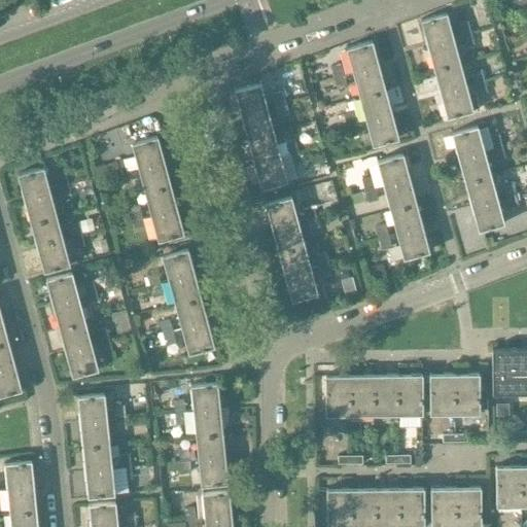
[(420,20),(426,43),(452,36),(446,12),(420,20)]
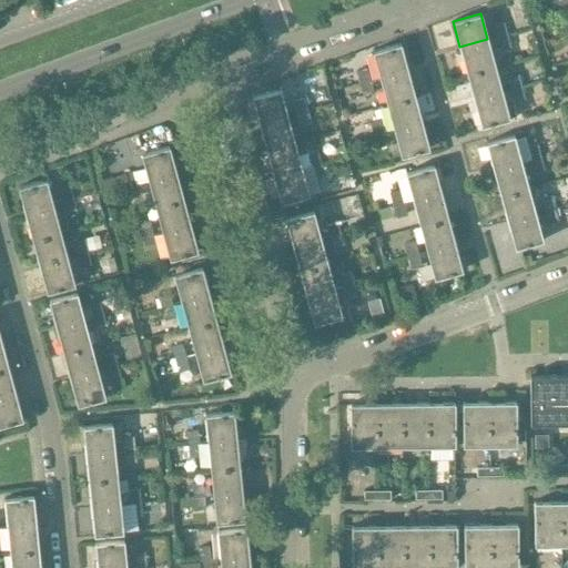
[(494,26),(496,37),(506,33),(504,22),(494,26)]
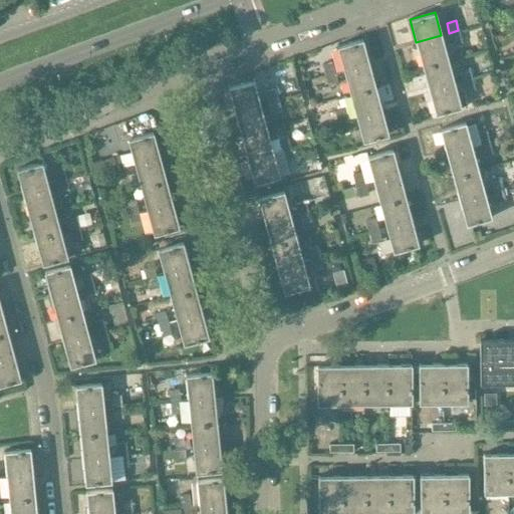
[(458,30),(449,33),(449,34),(453,45),(462,42),(458,30)]
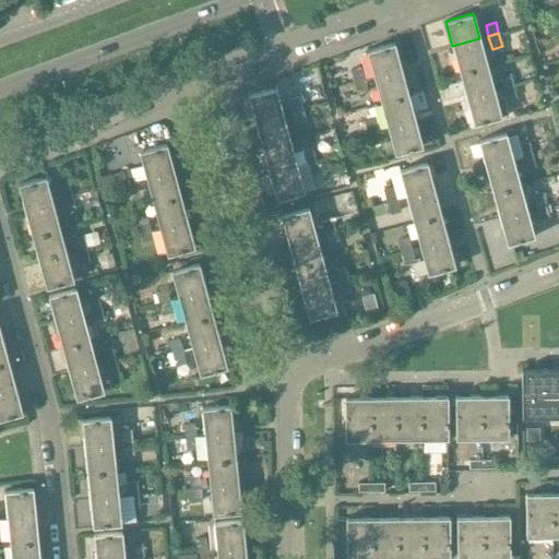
[(411,92),(423,88),(407,36),(395,39),(411,92)]
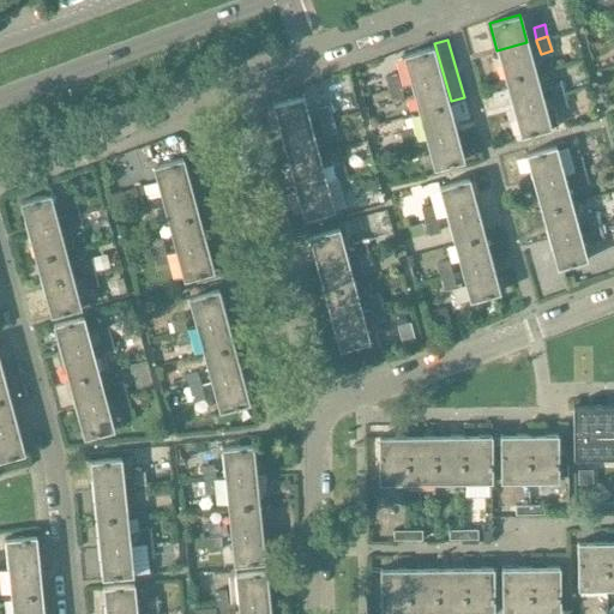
[(527,42),(497,50),(504,79),(534,71),(527,42)]
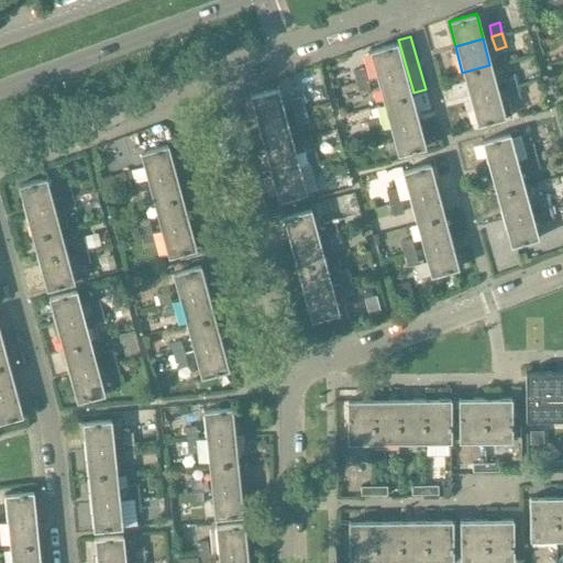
[(368,51),(376,77),(404,69),(396,43),(368,51)]
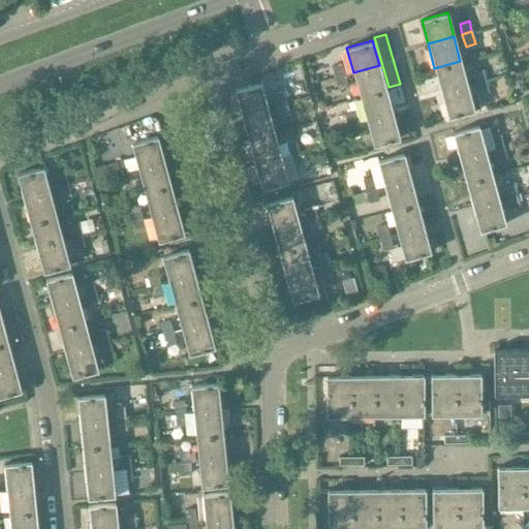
[(460,61),(434,68),(441,92),(467,85),(460,61)]
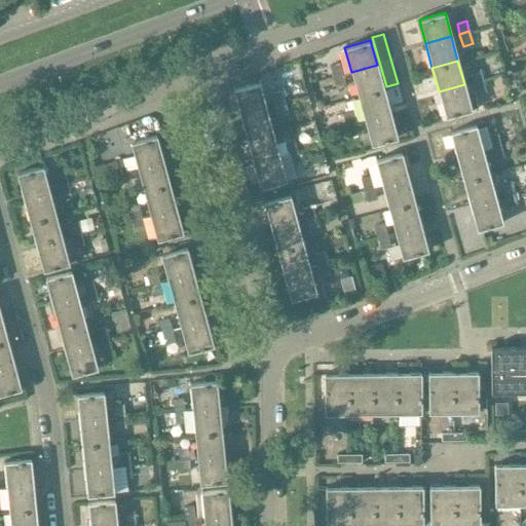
[(339,63),(330,66),(333,76),(343,74),(339,63)]
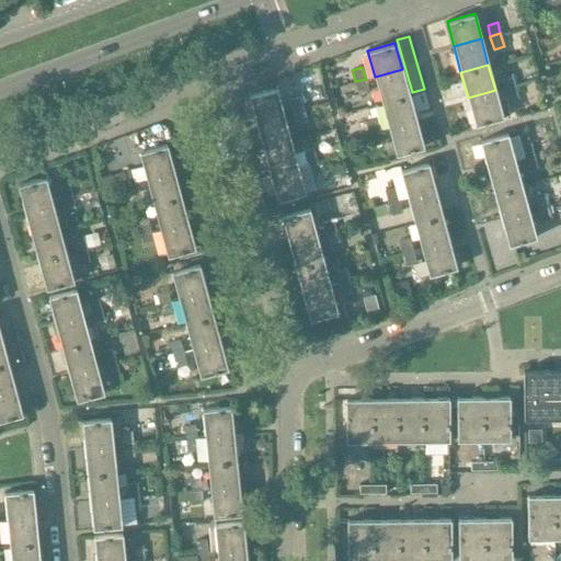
[(402,69),(375,77),(381,102),(409,94),(402,69)]
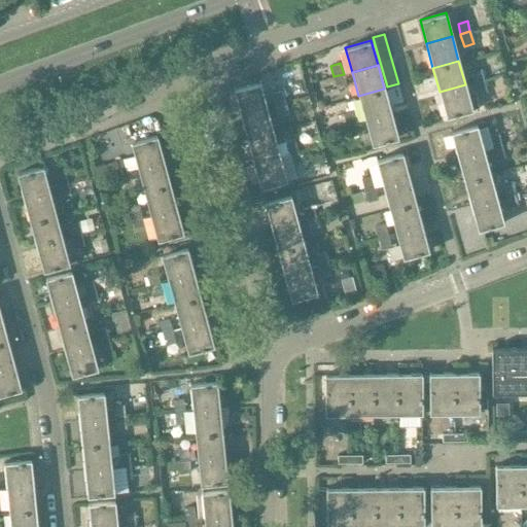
[(471,71),(472,82),(483,79),(480,69),(471,71)]
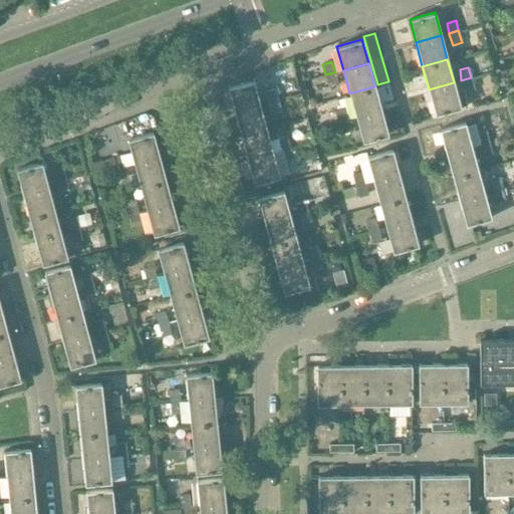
[(335,72),(325,74),(328,86),(337,83),(335,72)]
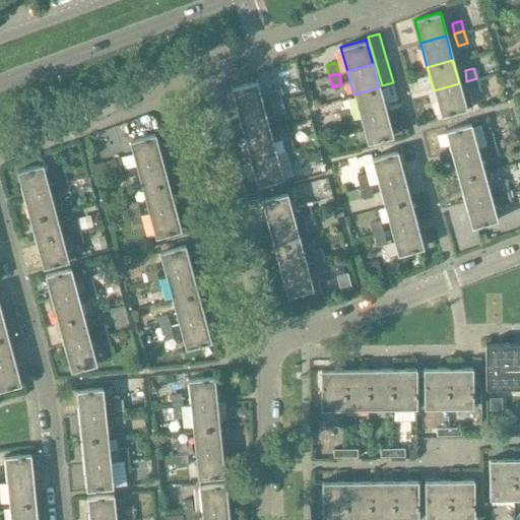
[(476,78),(466,81),(471,92),(479,90),(476,78)]
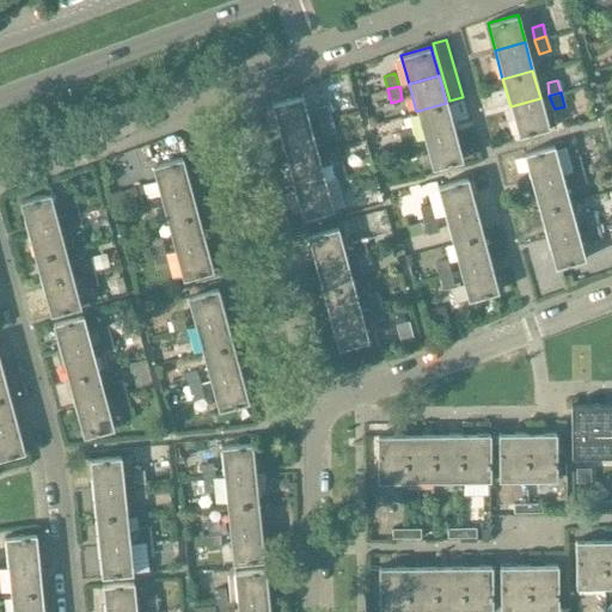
[(271,104),(280,133),(310,124),(301,96),(271,104)]
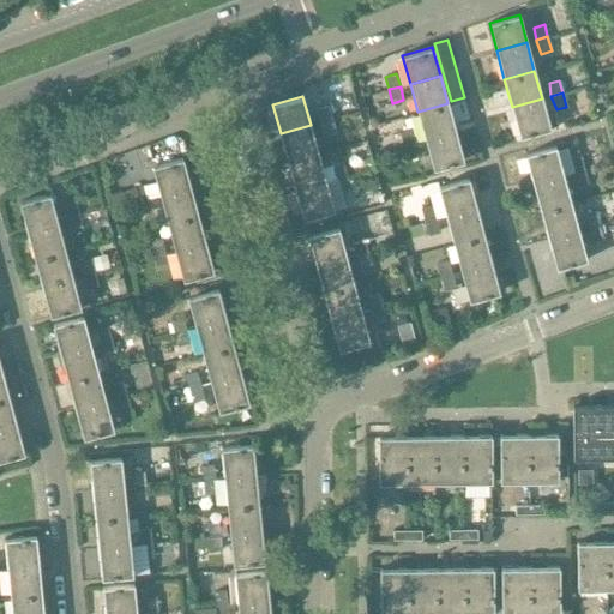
[(451,102),(457,128),(473,125),(465,98),(451,102)]
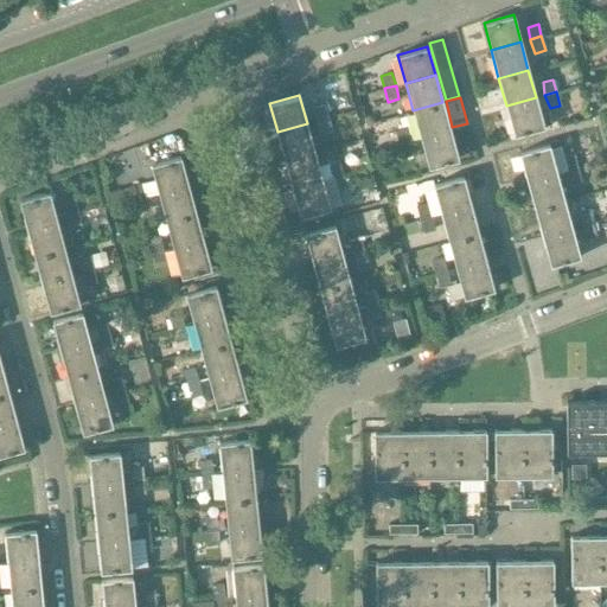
[(536,97),(506,106),(513,134),(543,127),(536,97)]
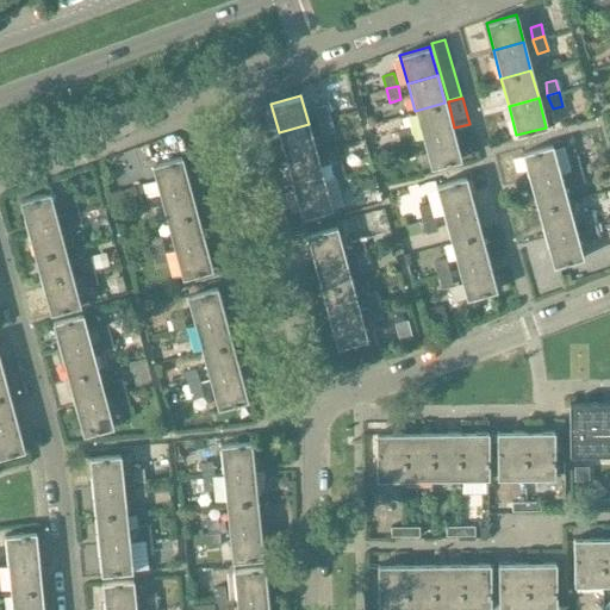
[(444,103),(415,111),(422,138),(452,130),(444,103)]
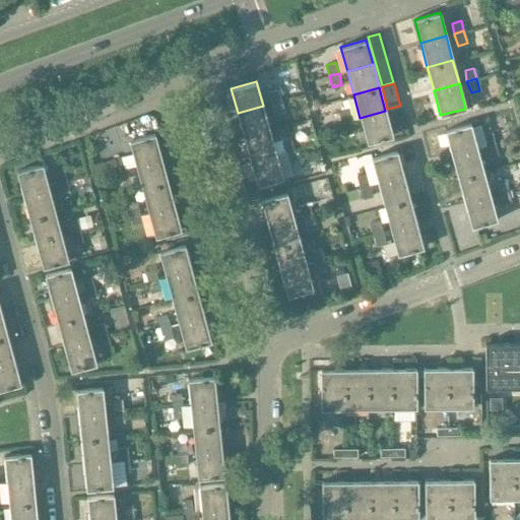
[(269,92),(270,104),(280,101),(277,90),(269,92)]
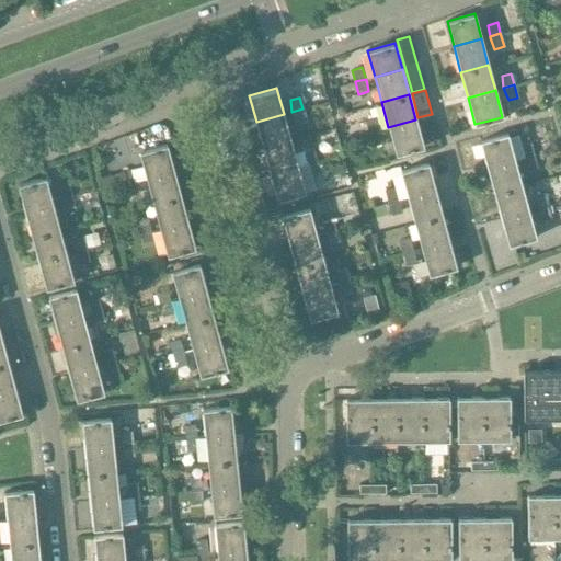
[(302,109),(292,112),(296,124),(306,122),(302,109)]
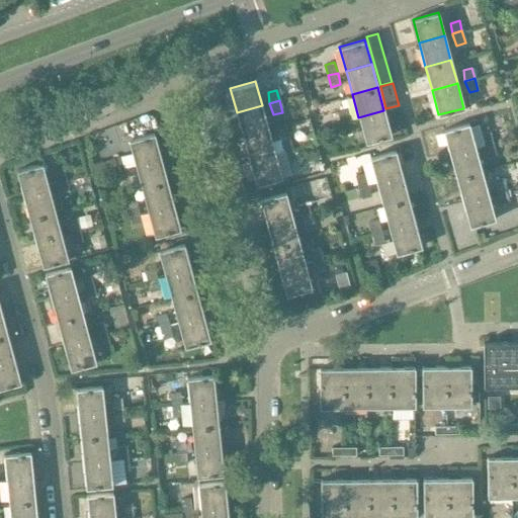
[(262,105),(237,112),(243,136),(268,130),(262,105)]
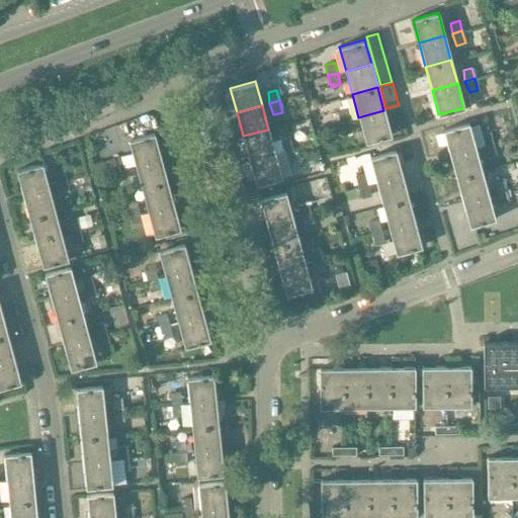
[(347,109),(338,111),(341,122),(350,119),(347,109)]
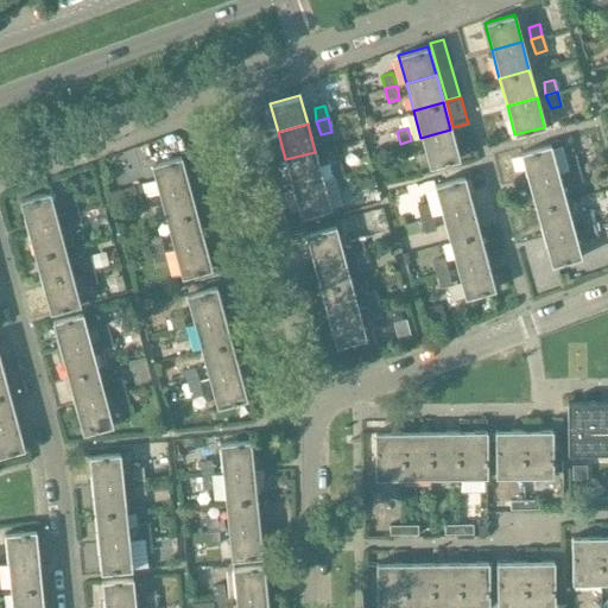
[(450,130),(420,138),(429,166),(458,159),(450,130)]
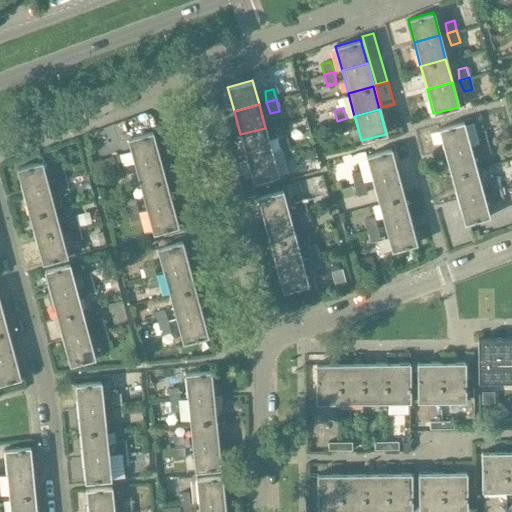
[(346,118),(337,121),(340,132),(348,130),(347,119),(346,118)]
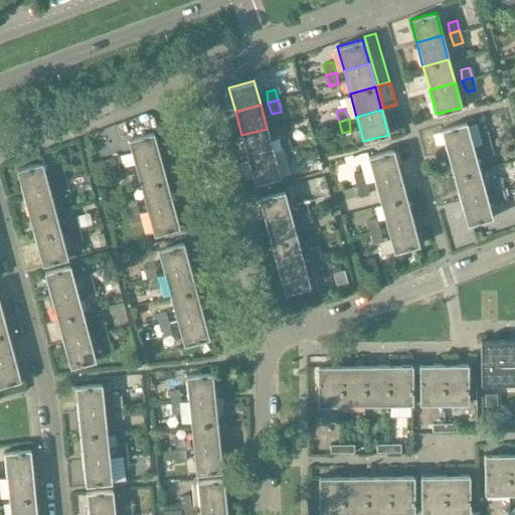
[(440,129),(447,153),(472,146),(466,123),(440,129)]
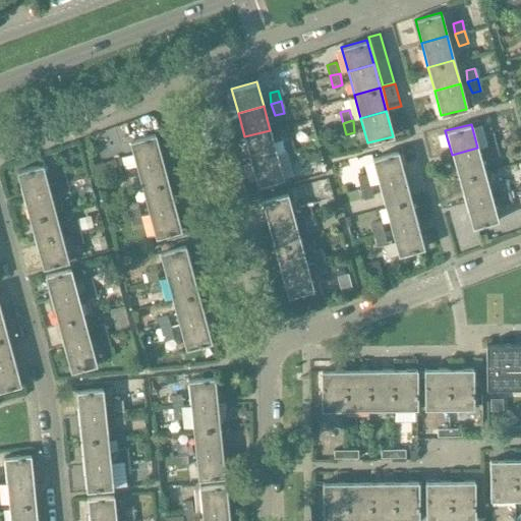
[(270,130),(244,136),(250,160),(276,154),(270,130)]
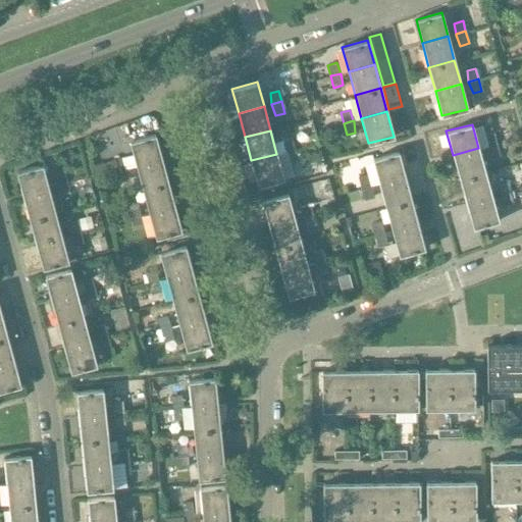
[(484,136),(486,146),(496,144),(493,133),(484,136)]
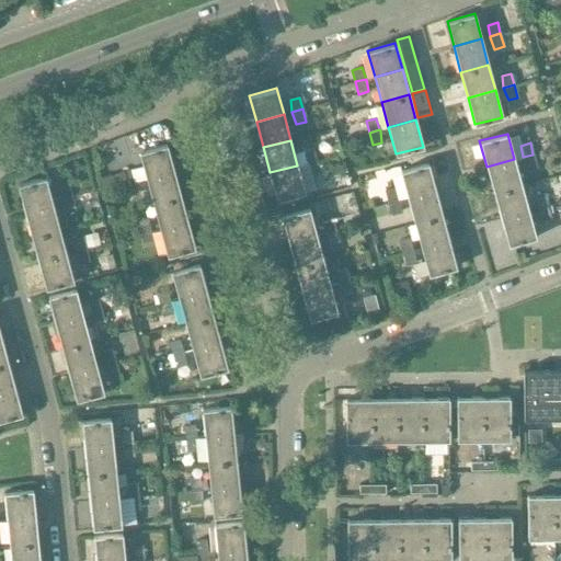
[(139,151),(146,179),(173,171),(167,145),(139,151)]
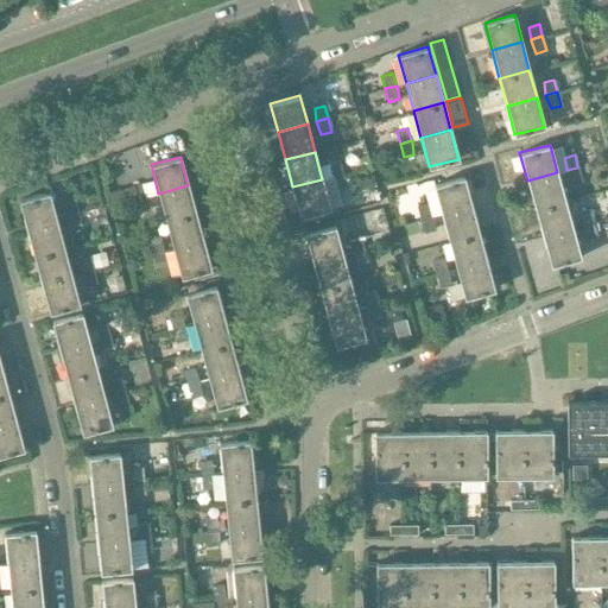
[(329,163),(331,177),(343,173),(340,160),(329,163)]
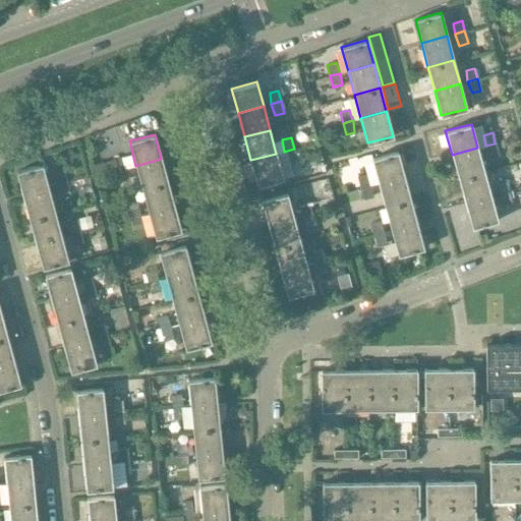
[(495,143),(485,146),(485,147),(489,158),(499,155),(495,143)]
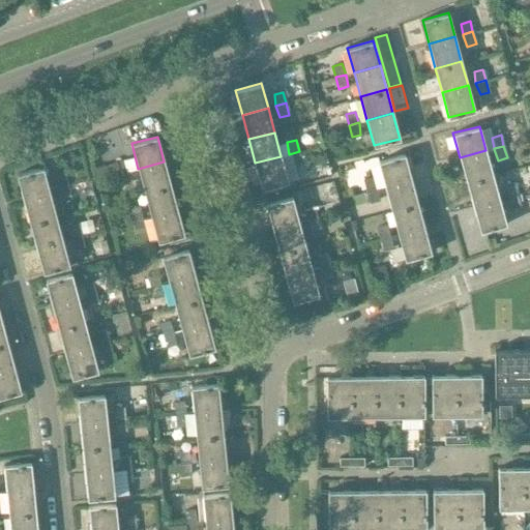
[(486,150),(460,157),(466,181),(492,175),(486,150)]
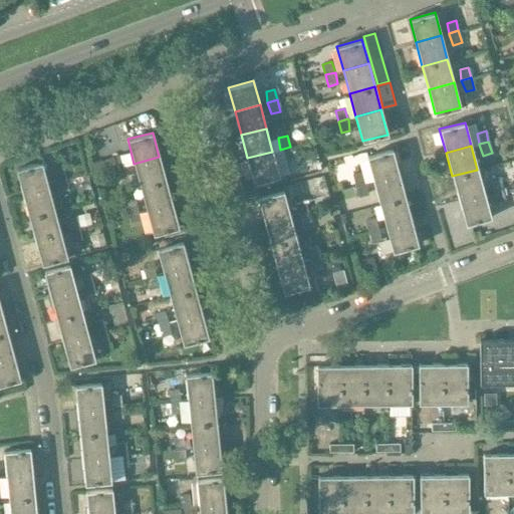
[(290,147),(280,150),(284,160),(293,158),(290,147)]
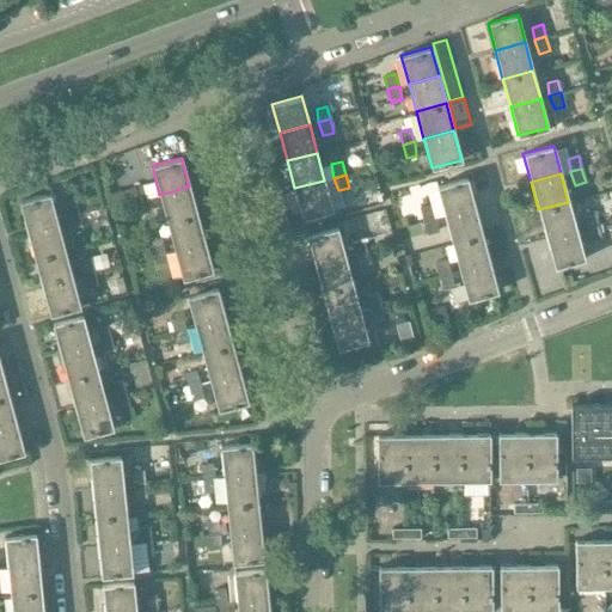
[(436,185),(444,214),(473,206),(466,178),(436,185)]
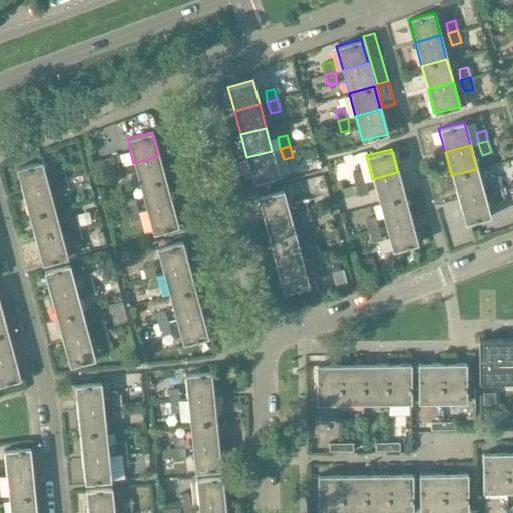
[(272,151),(246,157),(253,182),(279,175),(272,151)]
